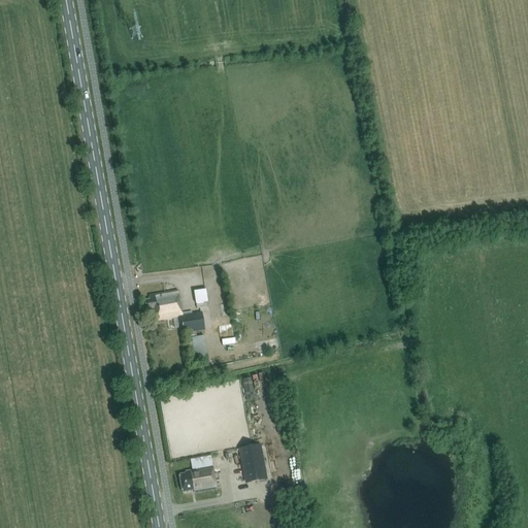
[(207,302),(206,290),(194,292),(197,309),(207,307),(206,303),(207,302)]
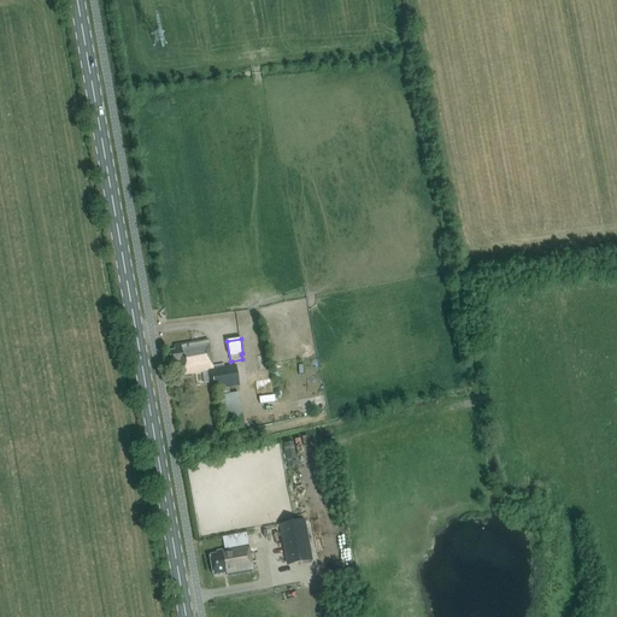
[(211,368),(206,341),(174,346),(174,350),(168,351),(170,363),(178,362),(181,376),(207,371),(211,389),(238,385),(234,368),(222,369),(222,365),(211,368)]
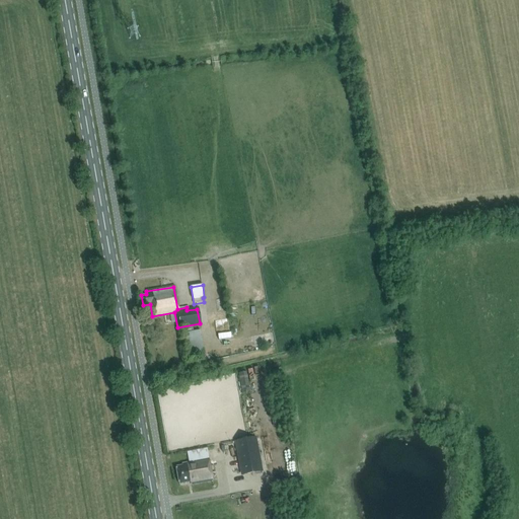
[(204,355),(200,330),(183,334),(188,357),(204,355)]
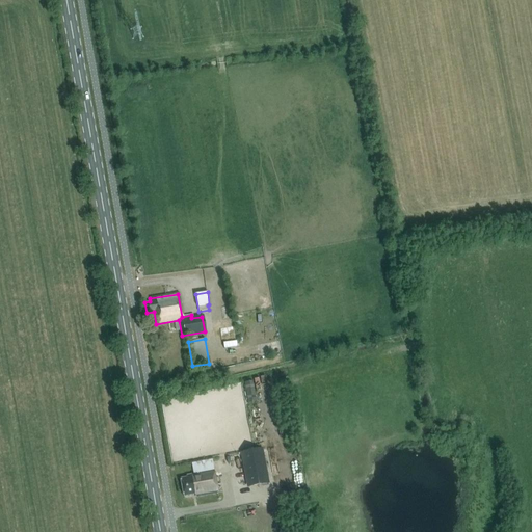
[(253,381),(244,383),(248,403),(257,402),(253,381)]
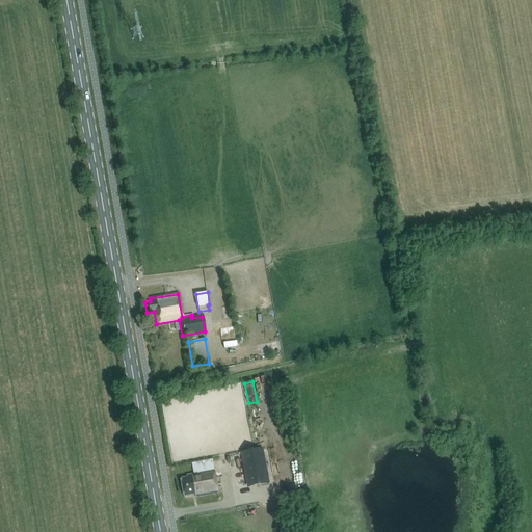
[(259,449),(241,453),(248,486),(266,483),(259,449)]
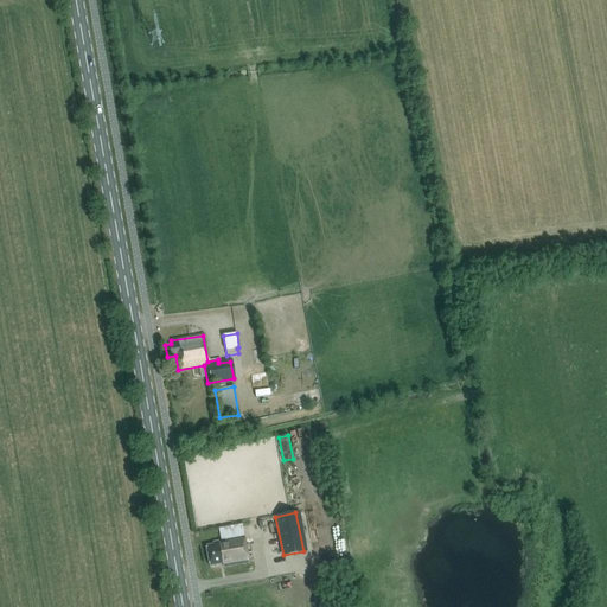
[(248,562),(243,537),(212,543),(212,545),(204,547),(209,567),(222,564),(223,567),(248,562)]
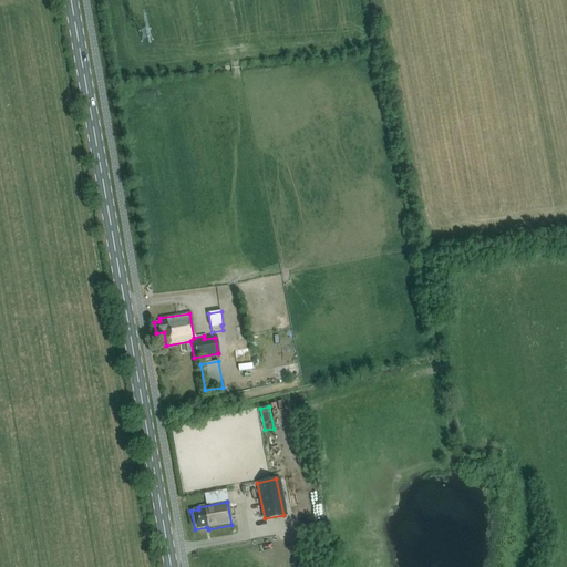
All buildings are outlined.
